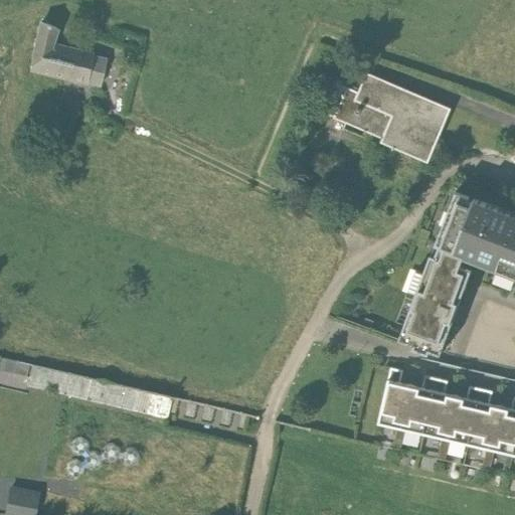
[(55,29),(35,22),(26,72),(84,86),(84,83),(91,55),(92,52),(51,42),(55,29)]
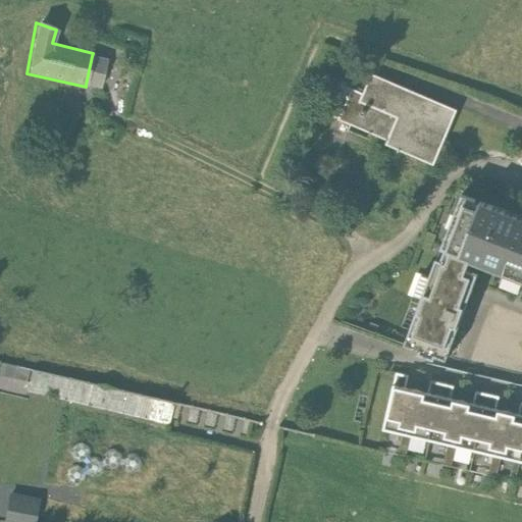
[(104,59),(92,56),(86,85),(99,87),(104,59)]
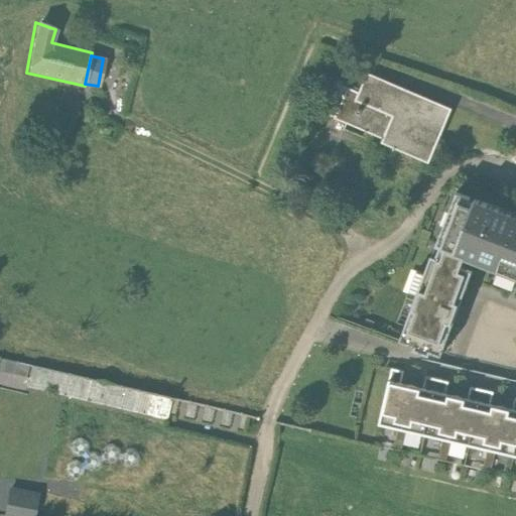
[(453,110),(368,76),(360,94),(334,83),(320,113),(384,140),(382,144),(429,164),(453,110)]
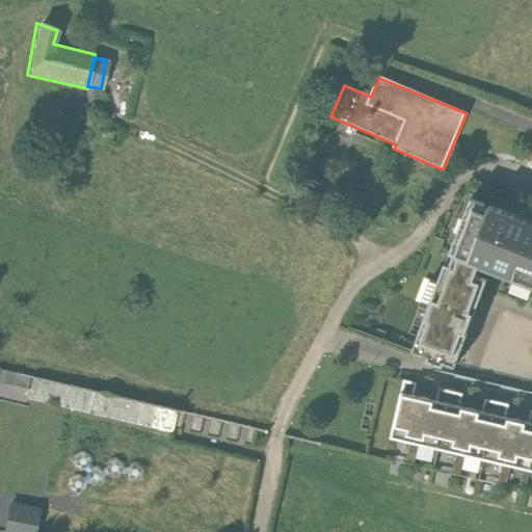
[(531,221),(473,198),(451,254),(493,271),(499,273),(531,286),(531,221)]
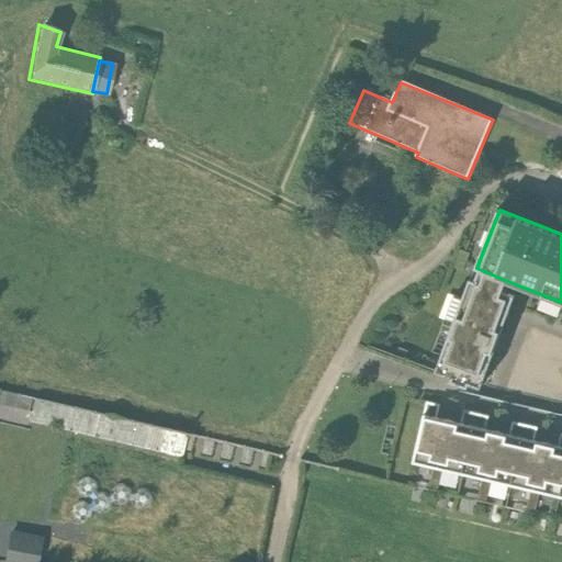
[(499,340),(520,287),(476,268),(435,371),(480,389),(499,340)]
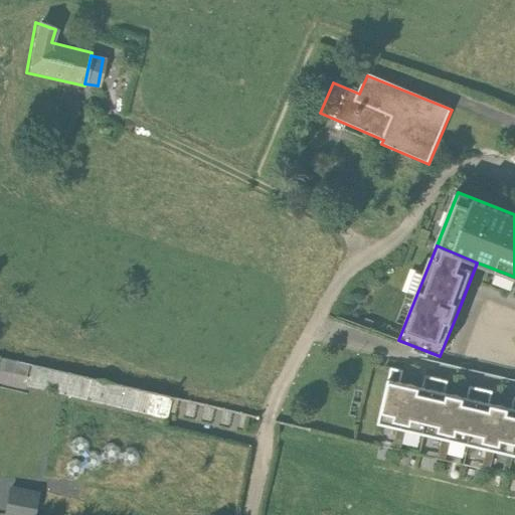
[(238,414),(29,368),(25,389),(171,422),(171,417),(235,433),(238,414)]
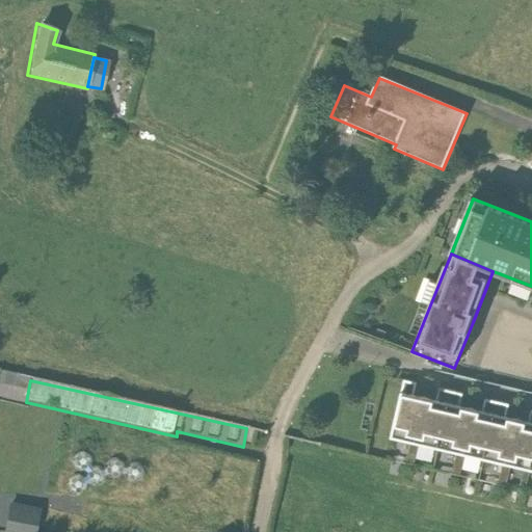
[(403,380),(391,439),(415,444),(425,399),(413,396),(416,383),(403,380)]
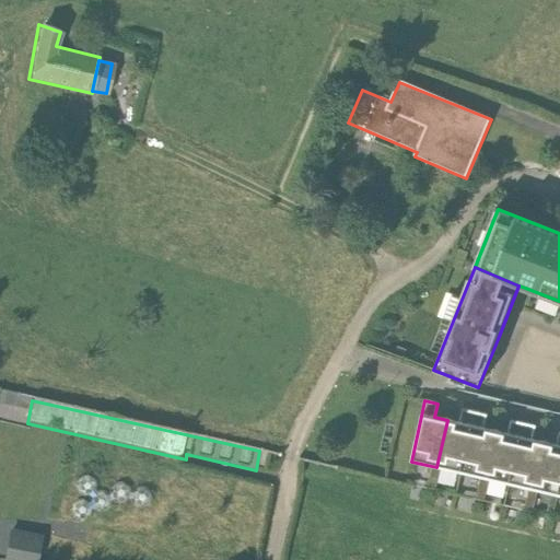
[(436,467),(462,473),(475,412),(464,410),(461,422),(447,420),(436,467)]
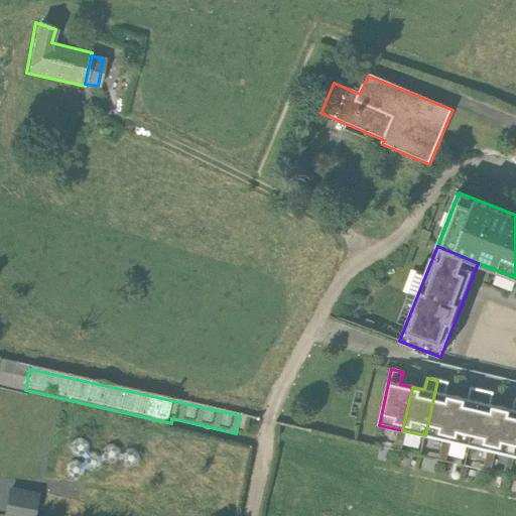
[(425,435),(446,440),(457,396),(445,393),(447,383),(437,380),(425,435)]
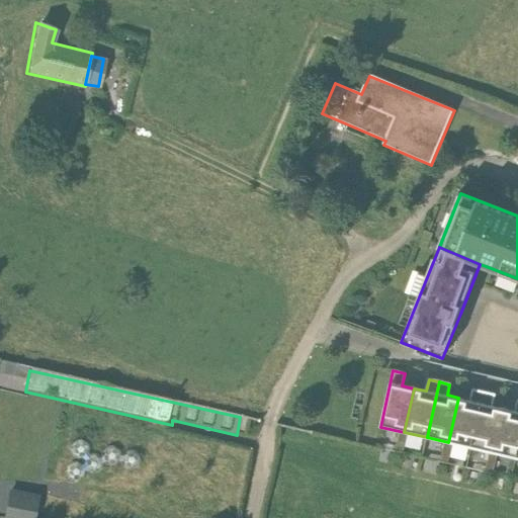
[(448,442),(471,447),(484,392),(472,390),(469,401),(458,398),(448,442)]
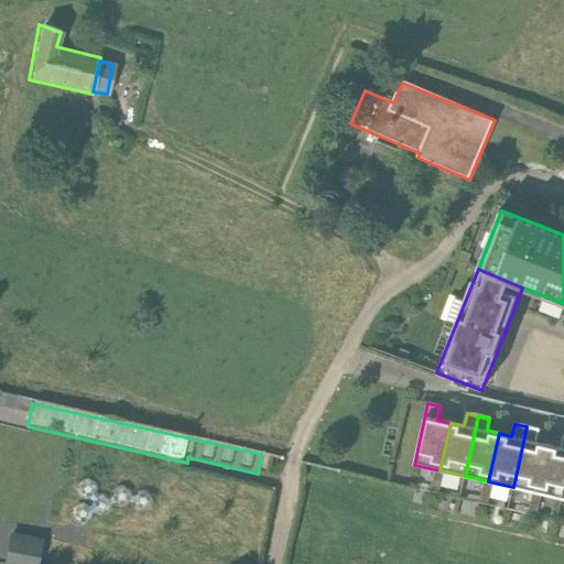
[(513,487),(538,492),(549,444),(537,442),(540,430),(527,426),(513,487)]
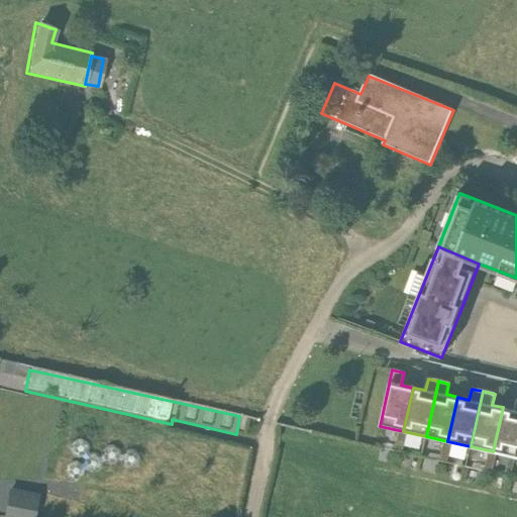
[(493,451),(515,456),(516,446),(516,401),(515,410),(503,407),(493,451)]
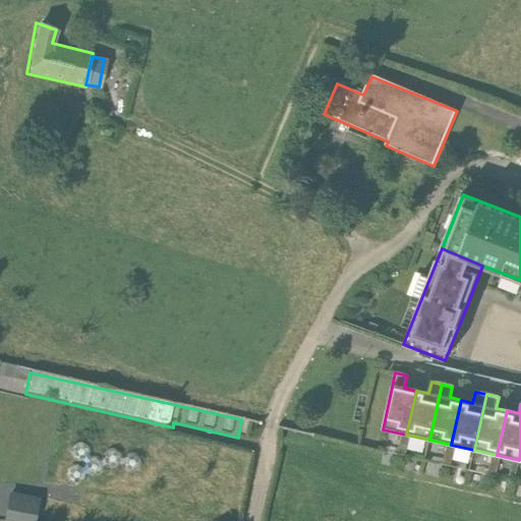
[(451,463),(455,446),(445,444),(442,461),(451,463)]
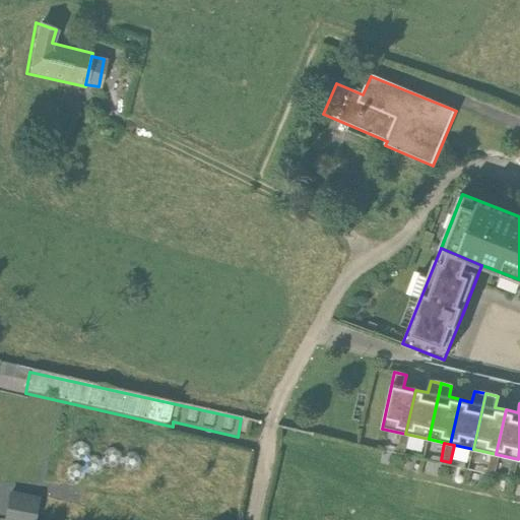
[(71,449),(70,455),(73,460),(79,461),(85,459),(88,453),(86,447),(81,444),(75,444),(71,449)]
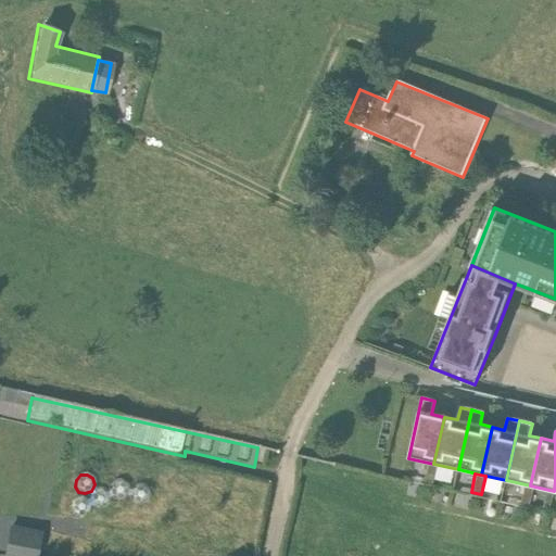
[(110,487),(109,494),(112,500),(119,501),(126,498),(128,491),(127,485),(121,481),(114,482),(110,487)]
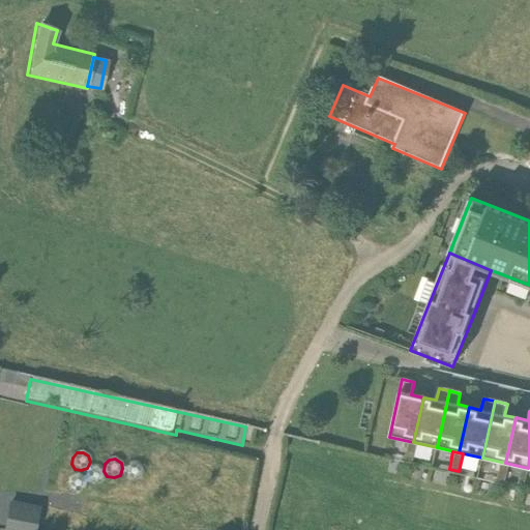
[(124,468),(123,475),(126,480),(133,481),(139,479),(142,472),(140,467),(135,463),(128,464),(124,468)]
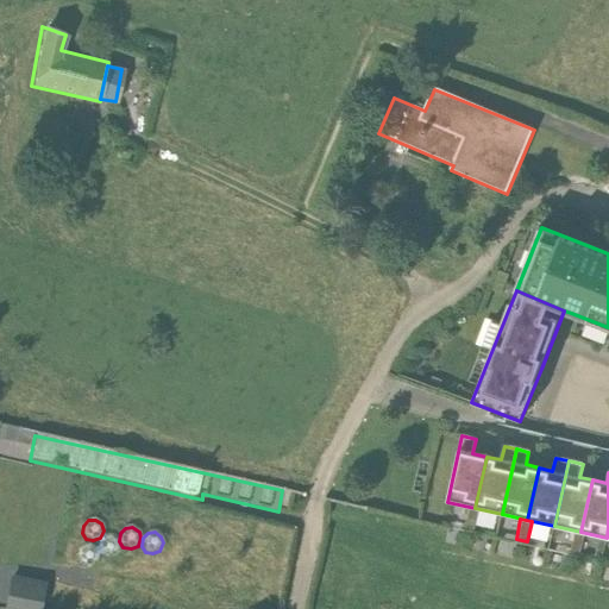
[(100,542),(99,550),(102,556),(110,557),(117,554),(119,547),(118,540),(112,537),(105,537),(100,542)]
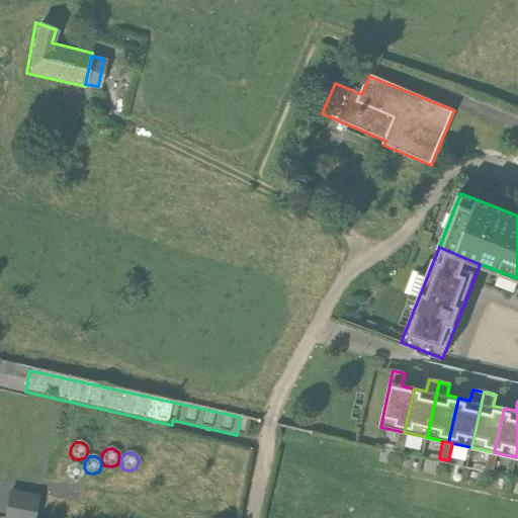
[(67,468),(66,475),(69,480),(75,481),(81,479),(84,472),(82,466),(77,463),(71,463),(67,468)]
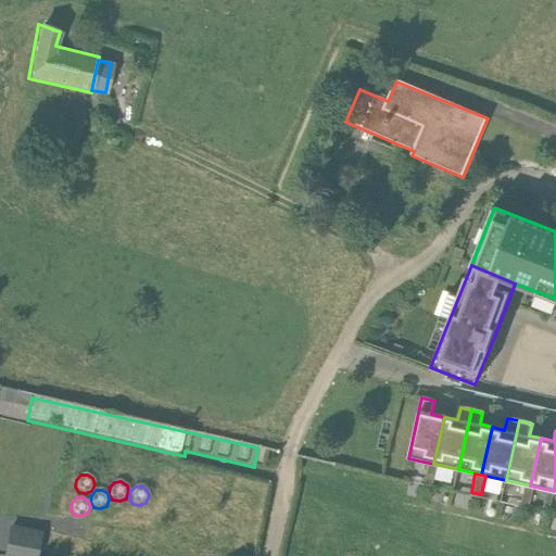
[(0,555),(3,555),(35,555),(42,530),(9,521),(0,555)]
